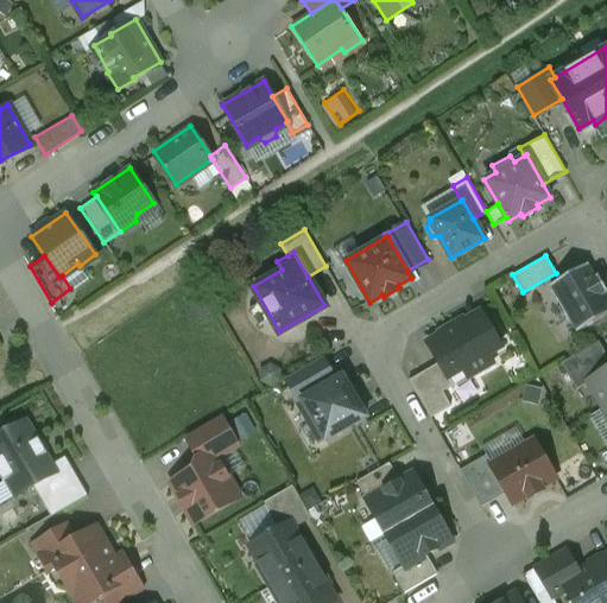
[(587,261),(549,284),(576,330),(606,311),(606,296),(605,292),(606,291),(596,274),(595,275),(587,261)]
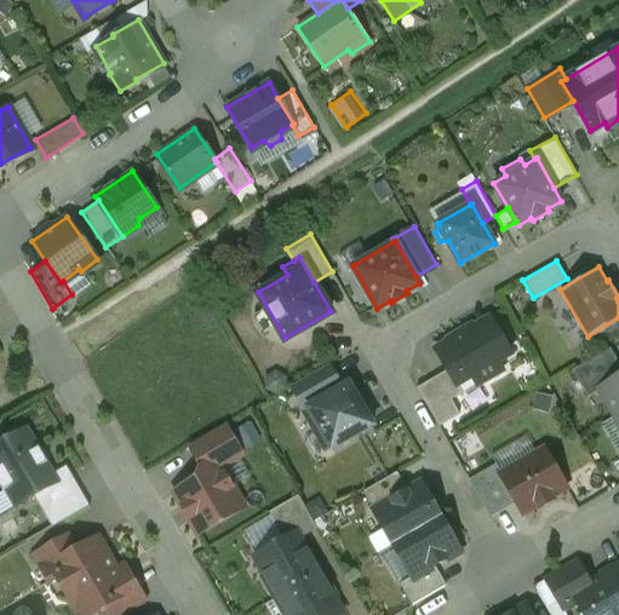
[(470,325),(457,332),(458,333),(435,348),(447,368),(436,374),(451,397),(462,391),(457,381),(471,373),(476,383),(503,367),(497,358),(509,351),(489,316),(471,326),(470,325)]
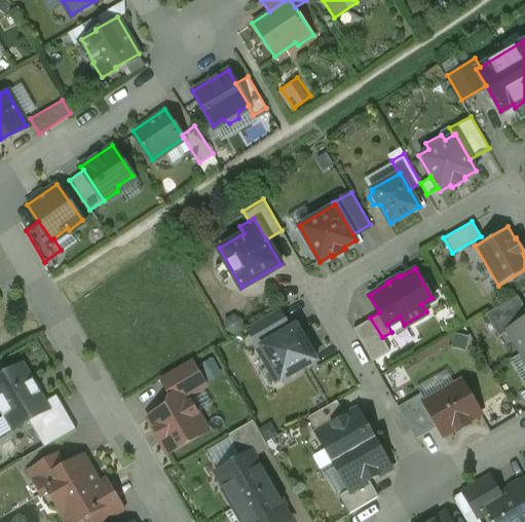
[(524,307),(517,294),(485,312),(498,335),(509,329),(509,328),(524,318),(524,307)]
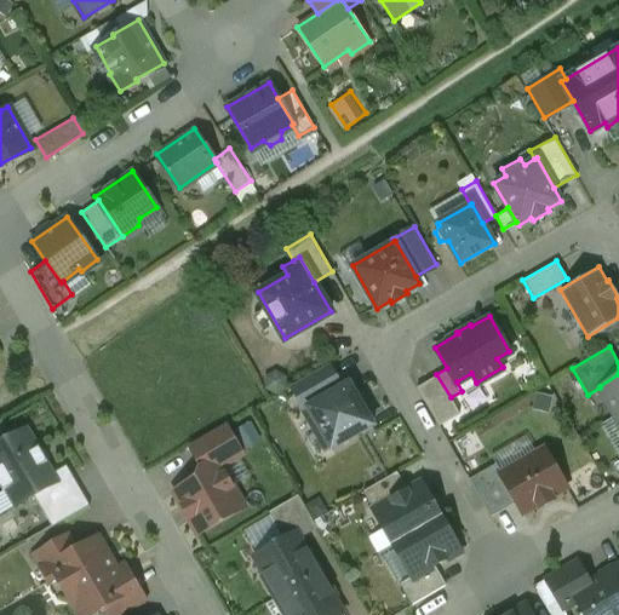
[(328,362),(291,384),(304,407),(342,385),(328,362)]
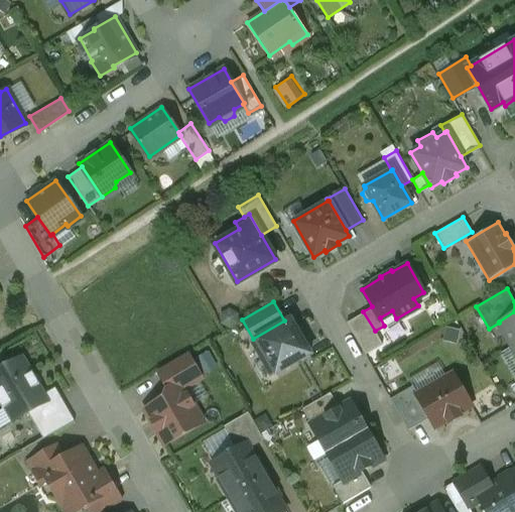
[(363,311),(346,322),(364,353),(382,343),(375,331),(363,311)]
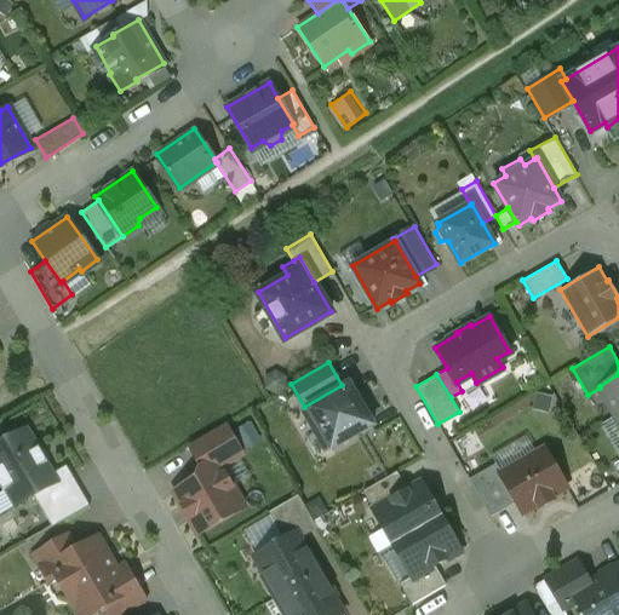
[(618,374),(600,386),(600,388),(615,413),(618,411),(618,374)]
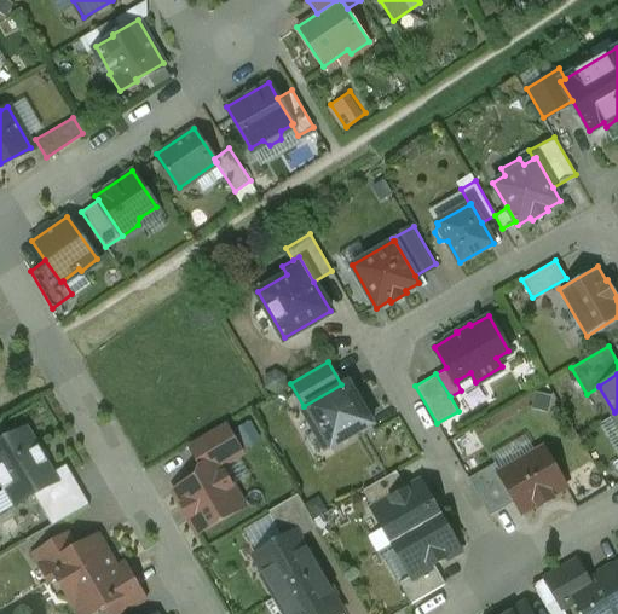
[(304,406),(301,407),(315,430),(319,427),(330,446),(373,422),(348,381),(341,384),(304,406)]
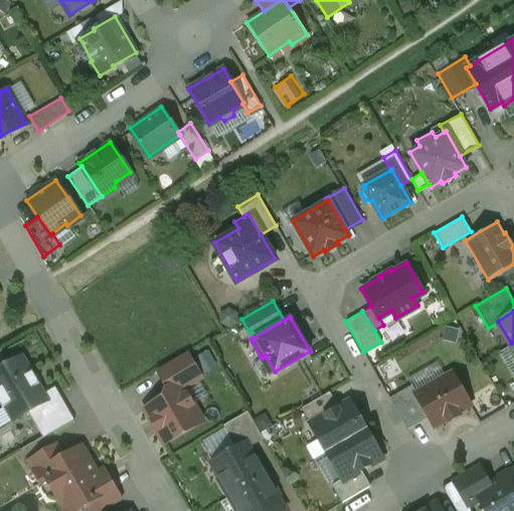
[(191,358),(202,371),(212,363),(202,350),(191,358)]
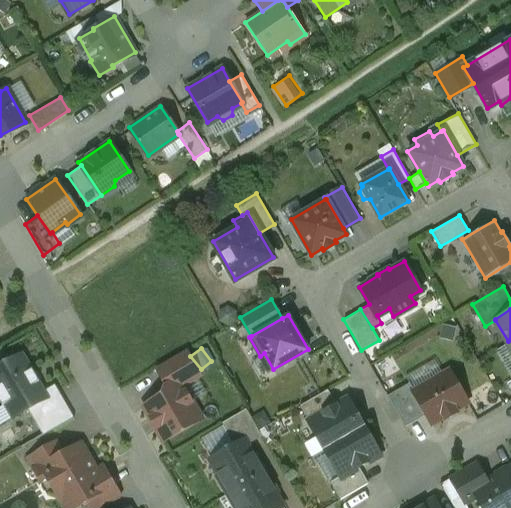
[(48,399),(21,349),(0,360),(0,399),(10,419),(48,399)]
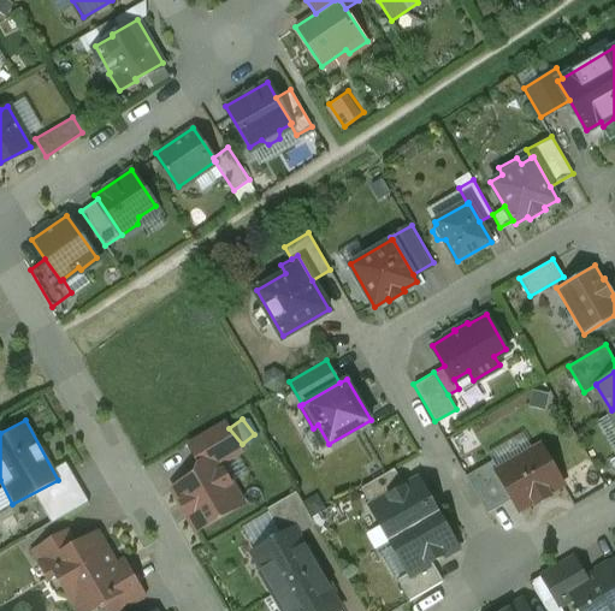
[(222,420),(188,440),(200,463),(214,455),(217,461),(238,448),(222,420)]
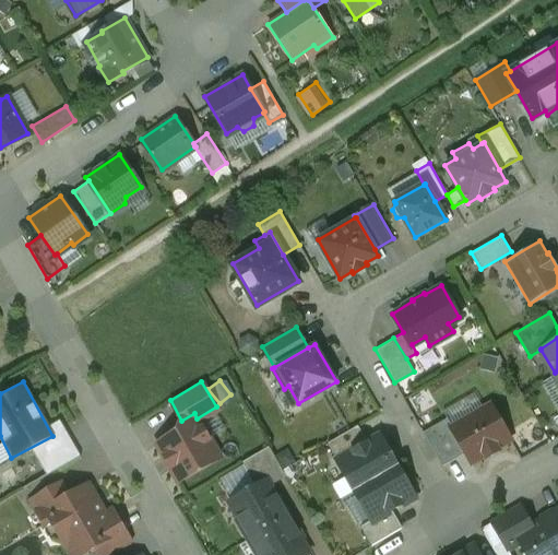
[(451,425),(450,426),(464,451),(471,462),(484,455),(485,457),(498,449),(497,446),(510,438),(489,403),(451,425)]
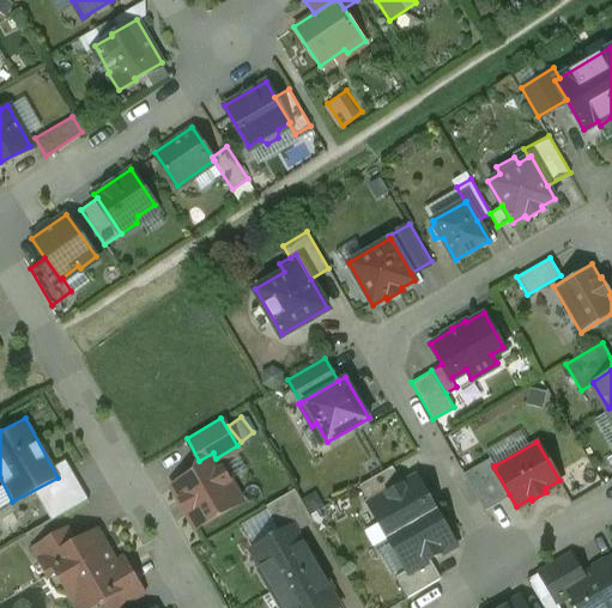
[(216,458),(213,453),(199,461),(198,462),(195,472),(173,485),(195,526),(240,499),(216,458)]
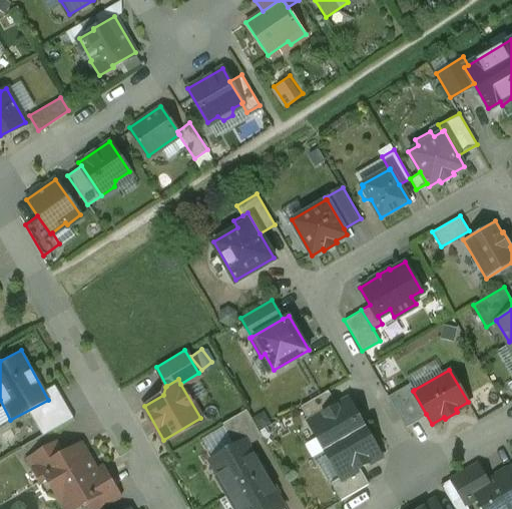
[(409,382),(388,395),(406,426),(426,414),(413,391),(414,390),(409,382)]
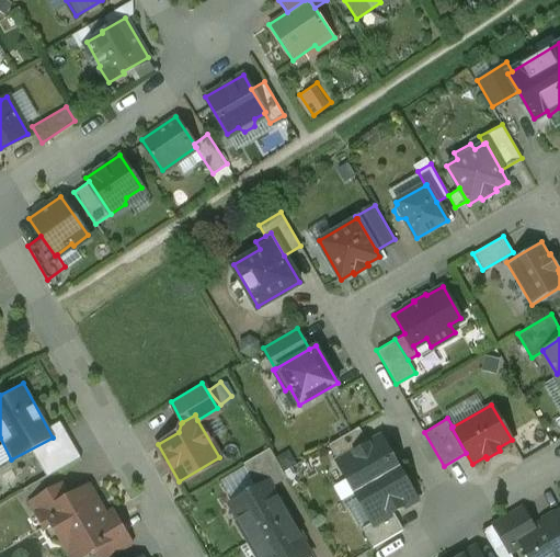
[(358,425),(328,443),(339,461),(368,443),(358,425)]
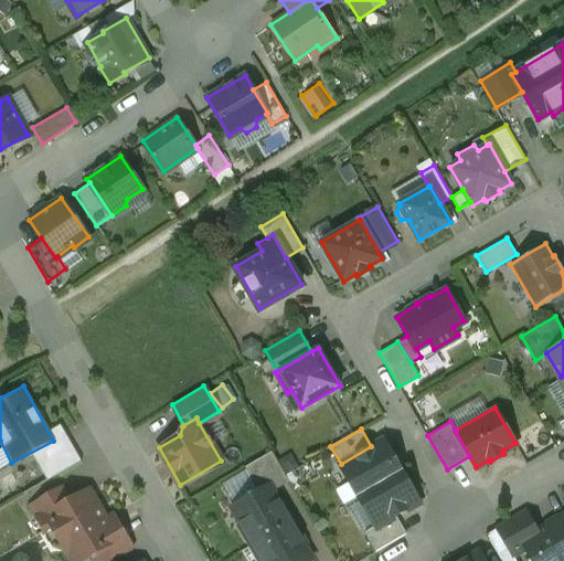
[(371,446),(341,464),(359,495),(400,470),(383,441),(371,446)]
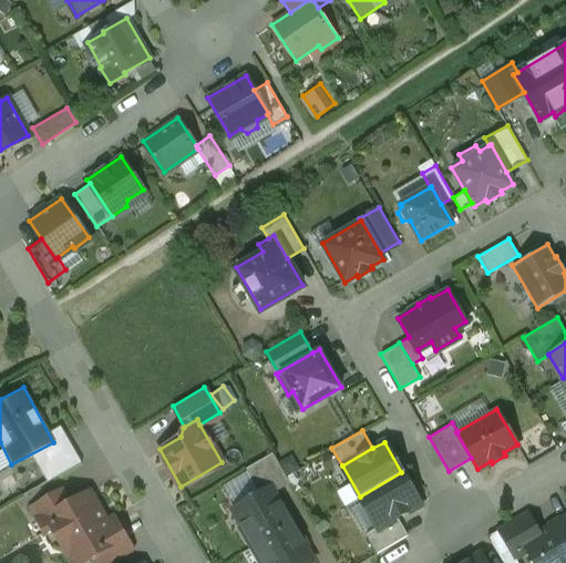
[(271,451),(245,467),(259,493),(270,487),(274,491),(289,481),(271,451)]
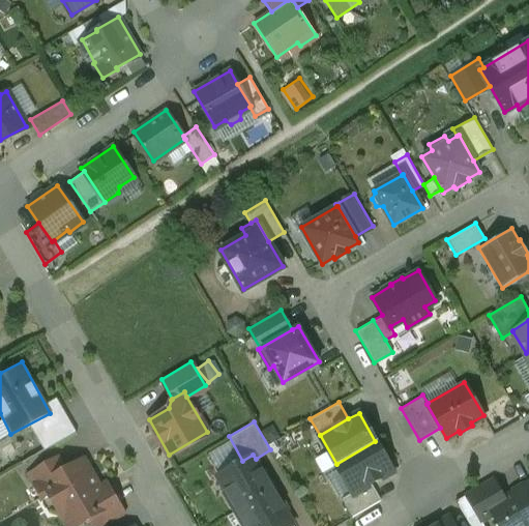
[(375,441),(336,464),(352,491),(352,492),(371,481),(391,469),(375,441)]
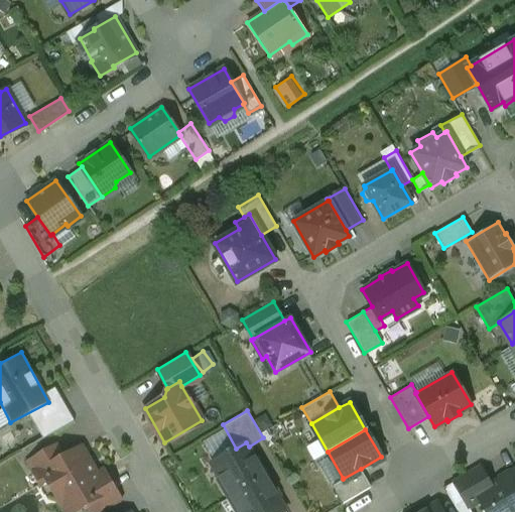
[(236,449),(212,463),(220,477),(218,479),(230,500),(270,477),(267,473),(265,475),(249,446),(246,442),(236,449)]
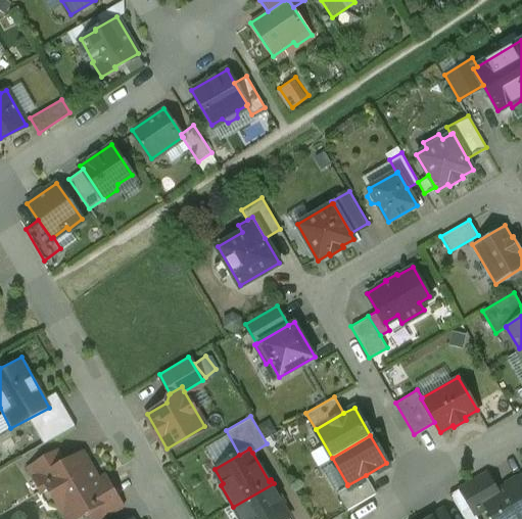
[(53,453),(29,467),(41,488),(50,484),(59,478),(54,469),(60,465),(53,453)]
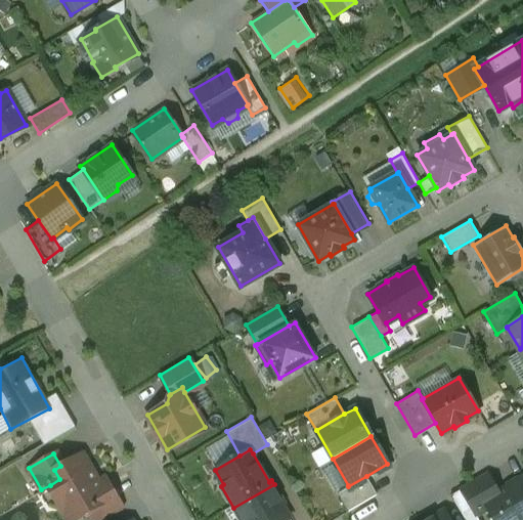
[(60,466),(54,470),(59,479),(50,485),(57,499),(56,499),(68,519),(72,519),(89,511),(116,495),(107,481),(100,485),(82,453),(60,466)]
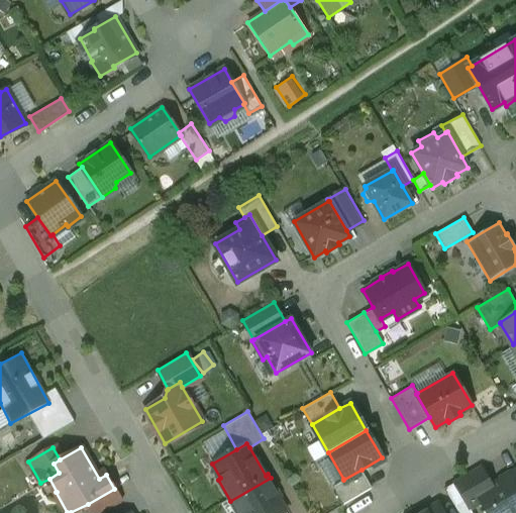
[(480,466),(453,482),(469,507),(470,506),(481,500),(477,494),(492,486),(480,466)]
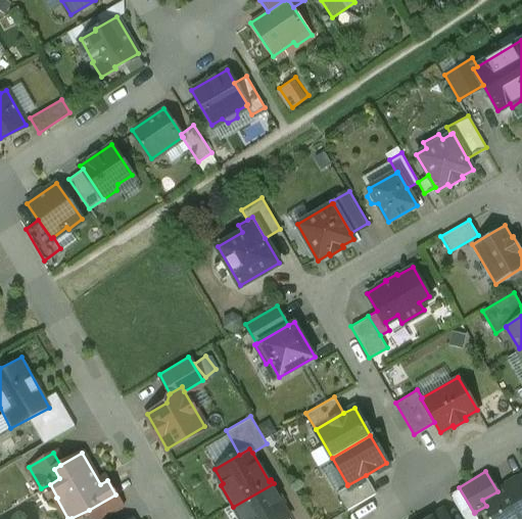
[(366,475),(347,485),(347,484),(337,490),(346,509),(375,492),(366,475)]
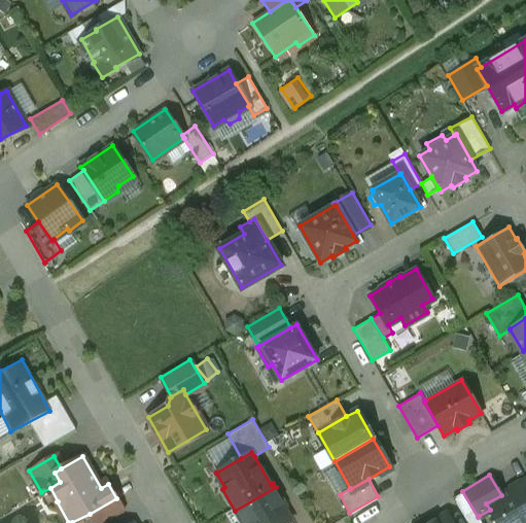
[(501,495),(486,503),(490,510),(497,522),(525,522),(525,480),(525,481),(501,495)]
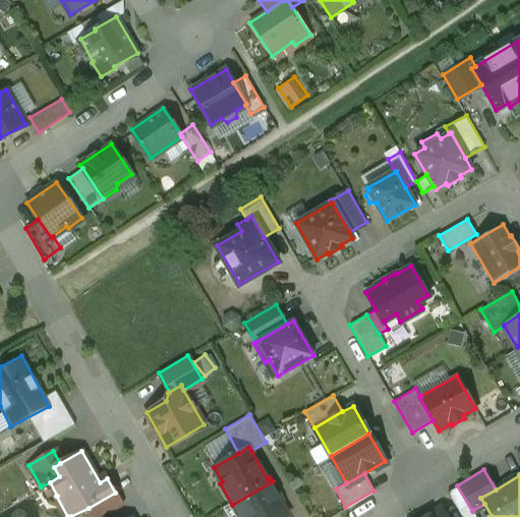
[(273,481),(232,505),(238,516),(241,515),(242,516),(282,516),(287,514),(275,492),(277,490),(273,481)]
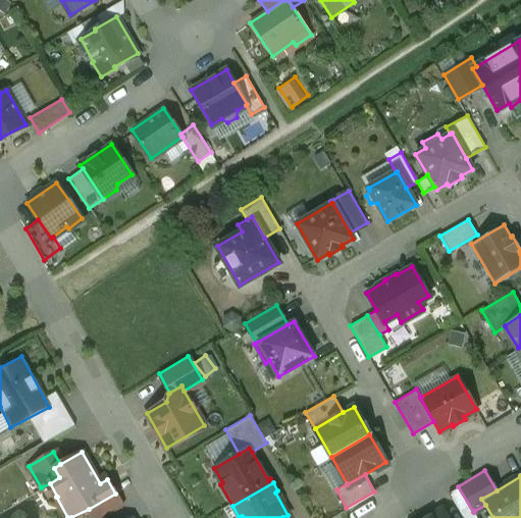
[(473,512),(458,486),(448,493),(462,517),(475,517),(477,517),(474,511),(473,512)]
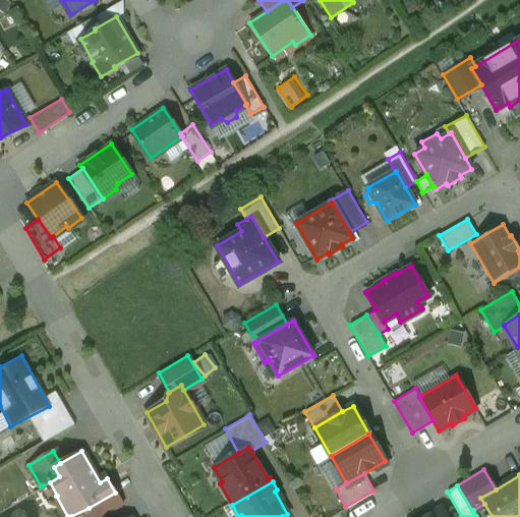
[(100,516),(122,505),(115,493),(89,508),(94,516),(100,516)]
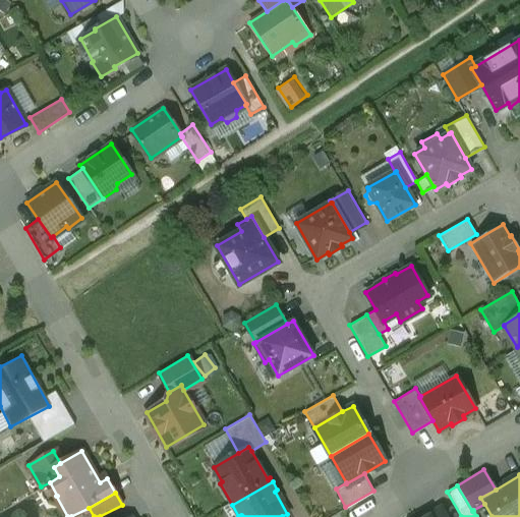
[(447,516),(441,507),(422,516),(447,516)]
